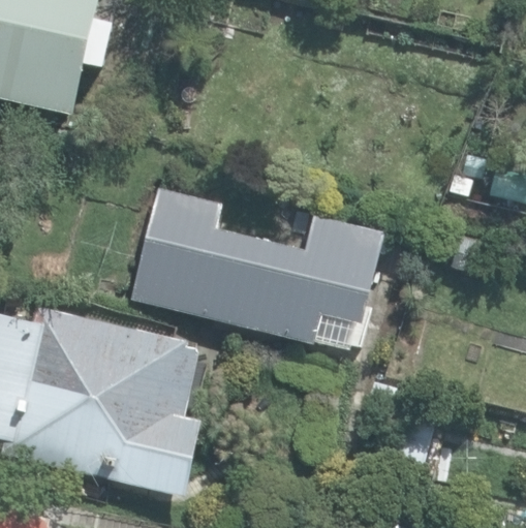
[(0,98),(73,115),(86,63),(102,66),(113,21),(96,17),(99,0),(0,0),(0,98)]
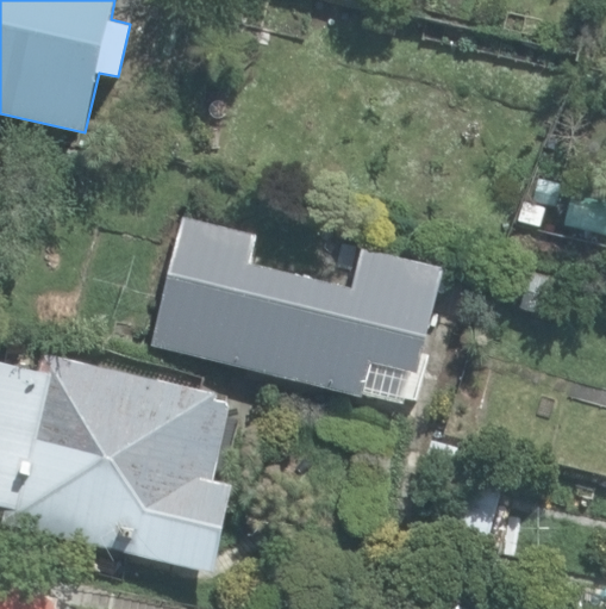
[(362,393),(401,403),(410,372),(418,374),(443,268),(361,248),(350,287),(248,262),(255,234),(181,215),(149,346),(361,398),(362,393)]
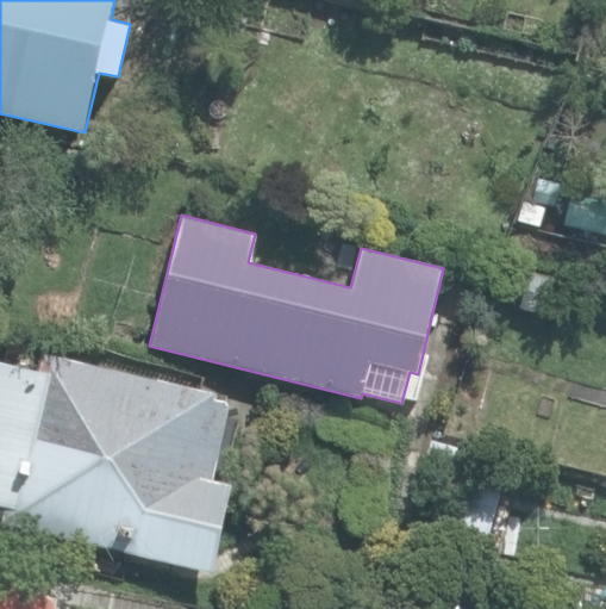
[(2,522),(214,571),(235,484),(213,479),(230,404),(214,401),(216,395),(41,354),(37,370),(0,360),(0,504),(6,505),(2,522)]
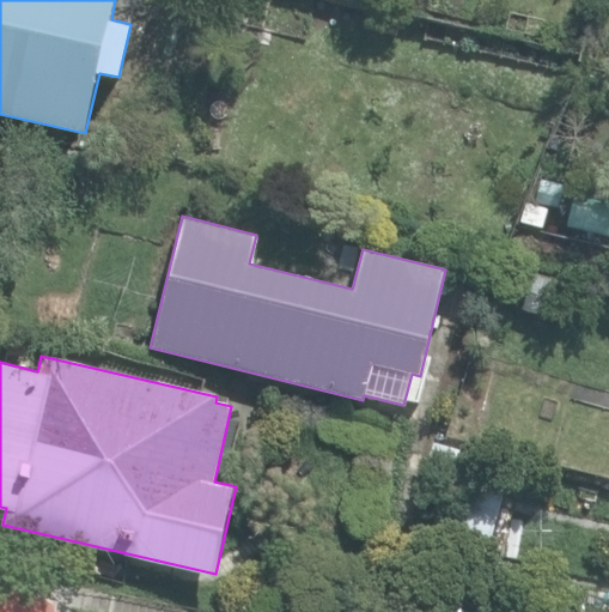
[(469,450),(444,535),(483,546),(509,462),(469,450)]
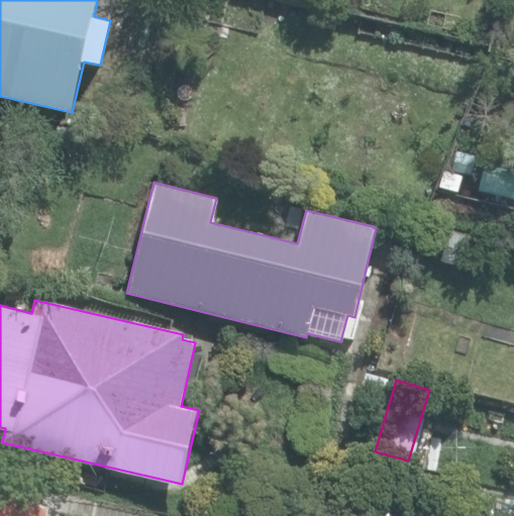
[(0,515),(48,515),(50,507),(0,495),(0,515)]
